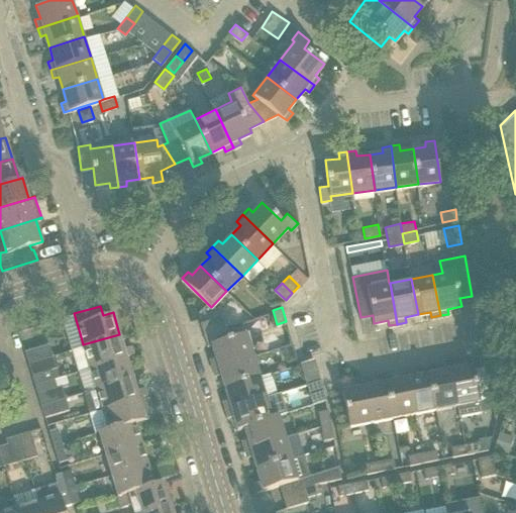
[(204,333),(226,326),(222,315),(201,321),(204,333)]
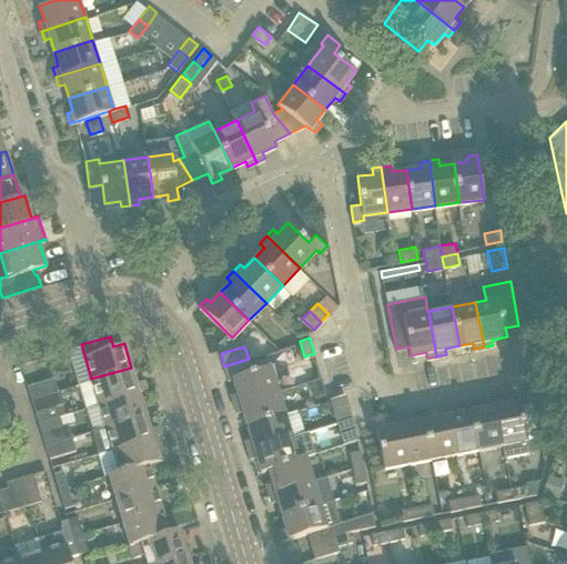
[(271,365),(252,372),(249,359),(224,366),(228,379),(232,378),(236,392),(231,393),(234,403),(279,390),(271,365)]
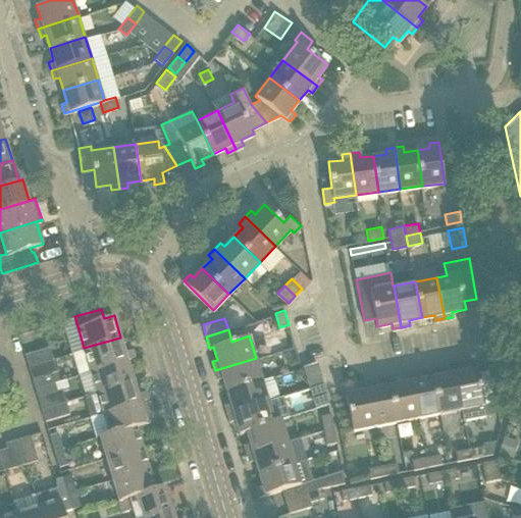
[(134,348),(124,351),(120,338),(84,348),(90,369),(136,355),(134,348)]
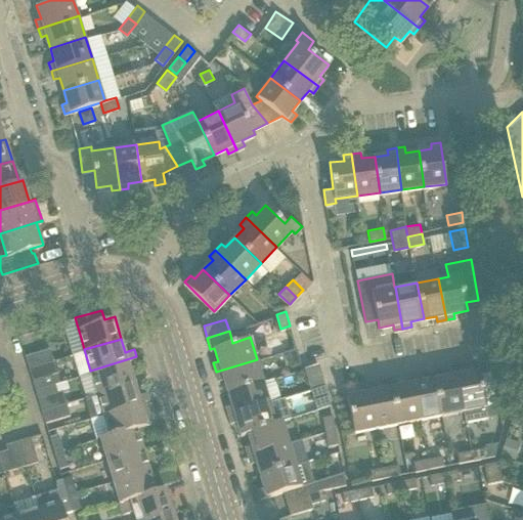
[(29,365),(53,358),(50,346),(25,354),(29,365)]
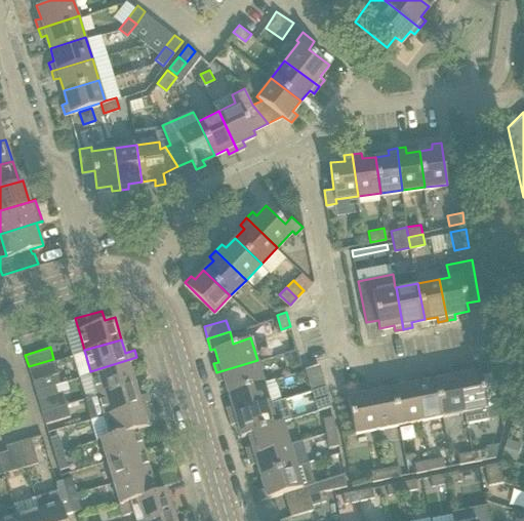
[(291,365),(301,362),(297,348),(287,351),(291,365)]
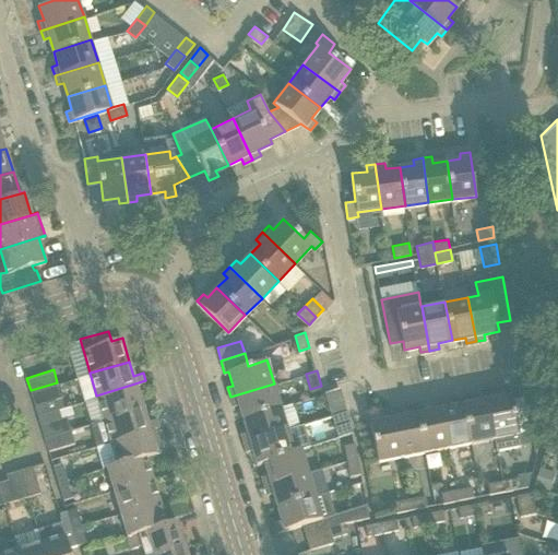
[(135,385),(145,381),(145,380),(96,396),(103,418),(143,406),(135,385)]
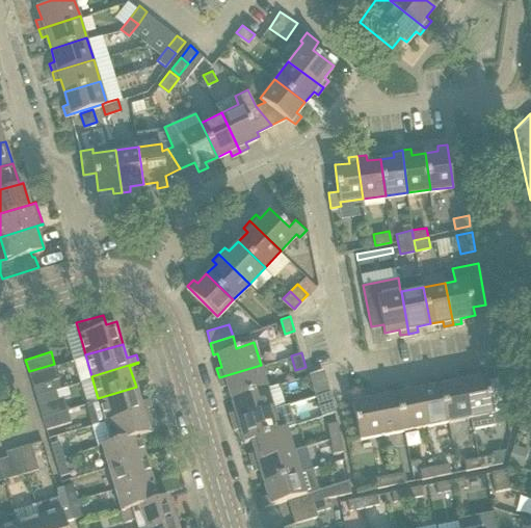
[(58,377),(57,372),(54,364),(29,371),(35,393),(55,387),(53,379),(58,377)]
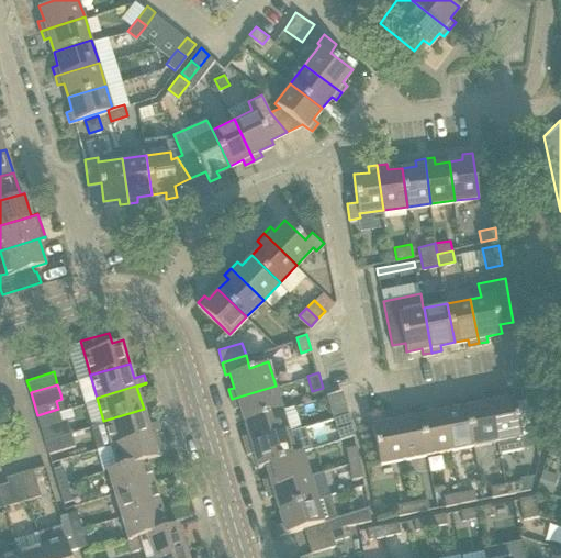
[(244,420),(282,408),(276,386),(232,399),(234,408),(239,405),(244,420)]
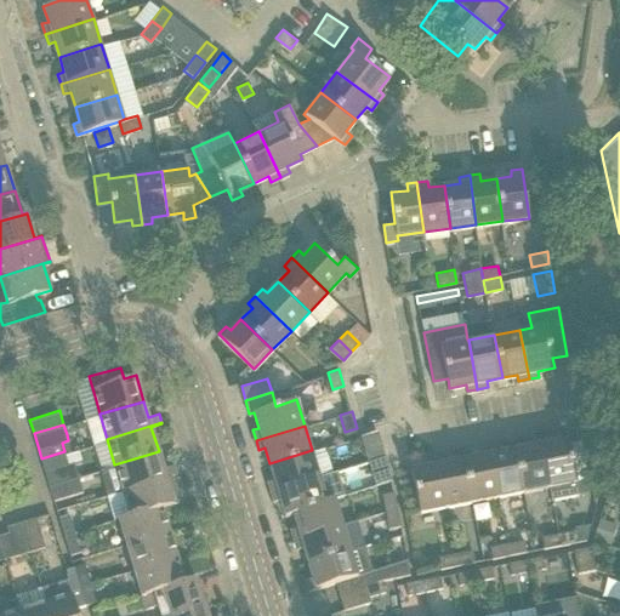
[(550,434),(541,435),(551,485),(553,497),(579,492),(576,480),(569,441),(568,437),(551,440),(550,434)]
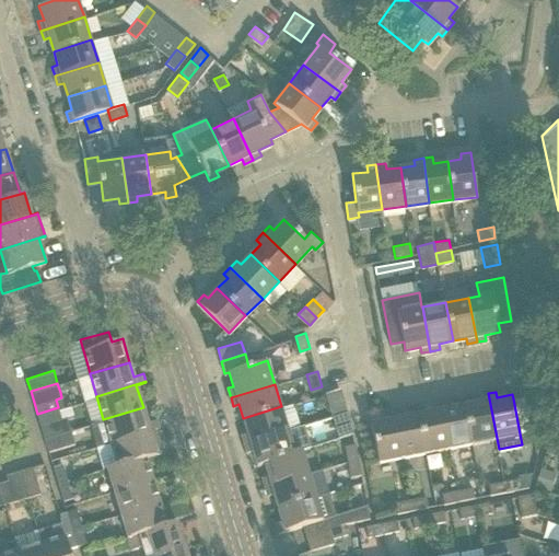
[(473,442),(497,438),(488,393),(478,395),(479,401),(465,404),(473,442)]
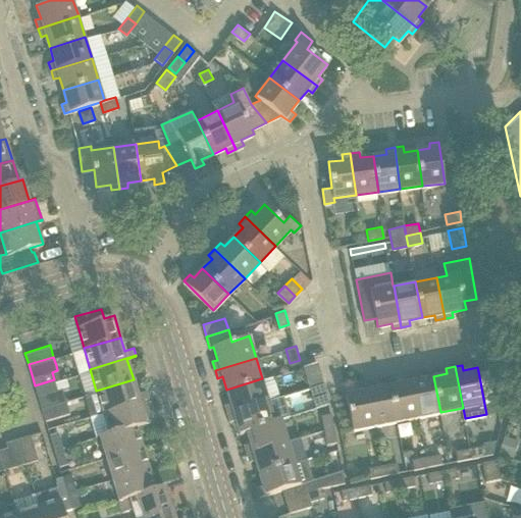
[(310,387),(324,382),(321,373),(307,378),(310,387)]
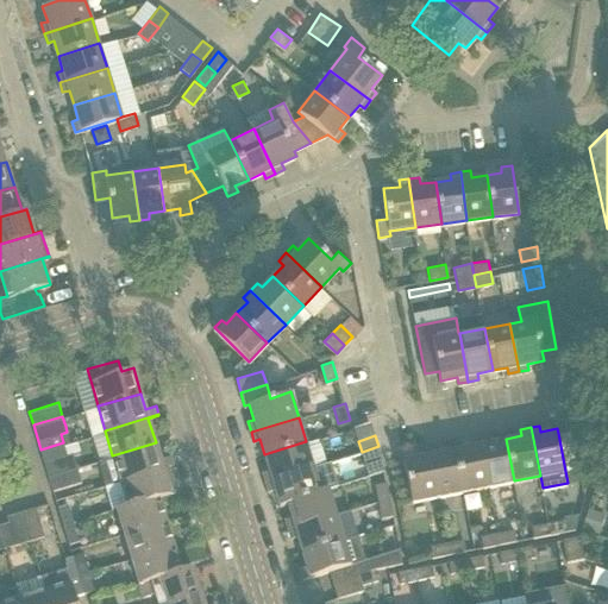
[(506,439),(490,441),(489,435),(480,438),(489,485),(514,480),(506,439)]
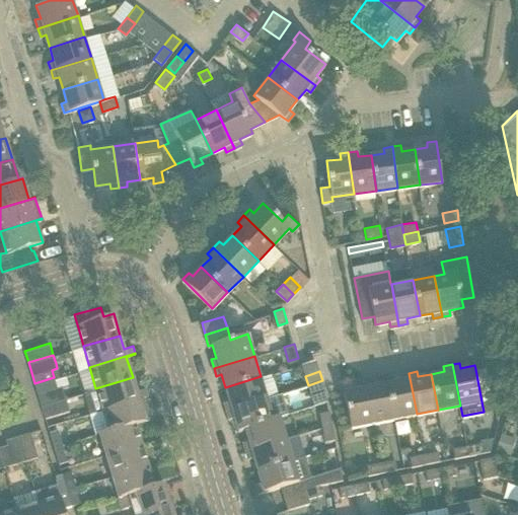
[(394,419),(417,414),(409,373),(399,374),(400,380),(387,382),(394,419)]
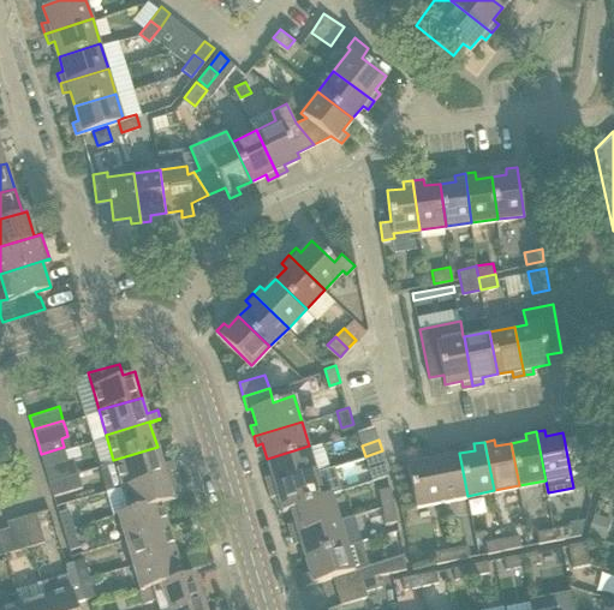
[(268,485),(316,471),(309,446),(267,459),(272,473),(266,476),(268,485)]
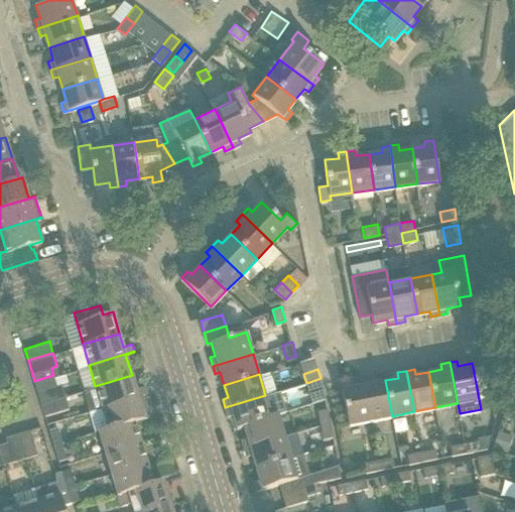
[(61,383),(56,385),(53,375),(34,381),(41,402),(66,395),(61,383)]
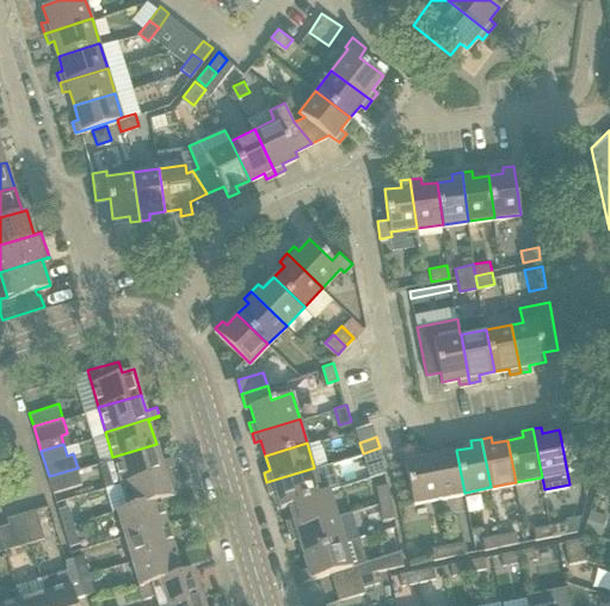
[(156,444),(112,457),(119,483),(174,465),(171,456),(160,458),(156,444)]
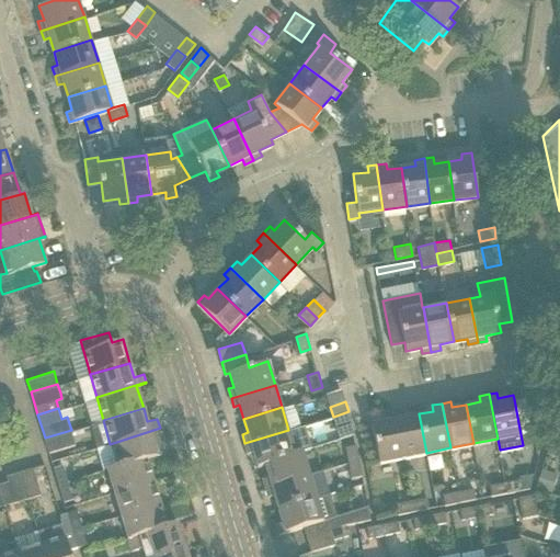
[(419,413),(406,417),(404,410),(395,412),(403,457),(426,453),(419,413)]
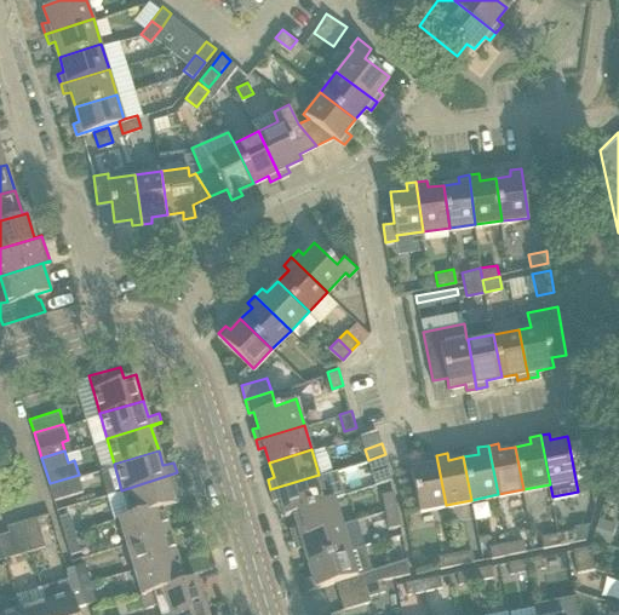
[(389,466),(388,464),(385,454),(368,460),(372,471),(389,466)]
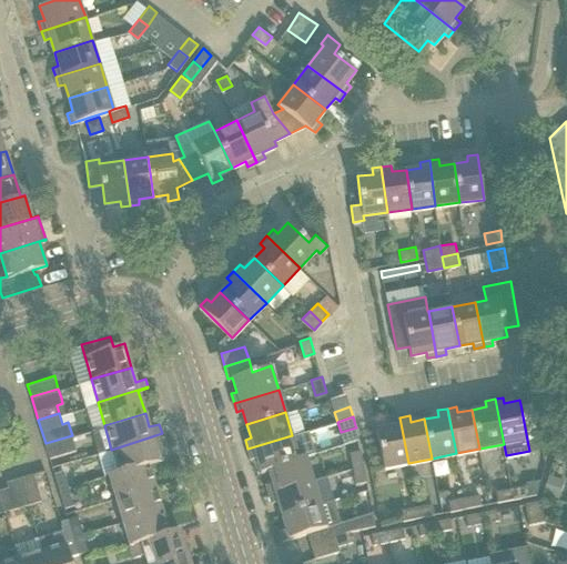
[(384,467),(408,463),(400,418),(391,420),(392,425),(376,429),(384,467)]
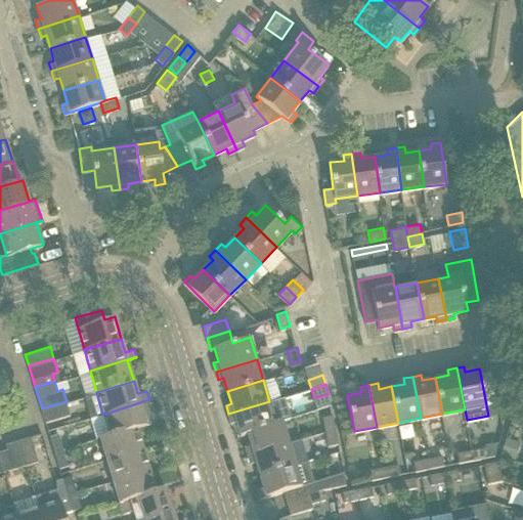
[(269,401),(228,414),(231,422),(236,421),(241,433),(282,421),(281,419),(291,417),(285,396),(280,397),(269,401)]
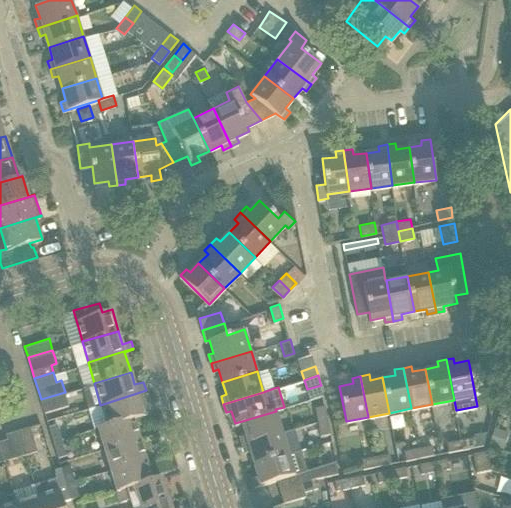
[(144,399),(148,398),(146,390),(100,405),(106,424),(148,412),(144,399)]
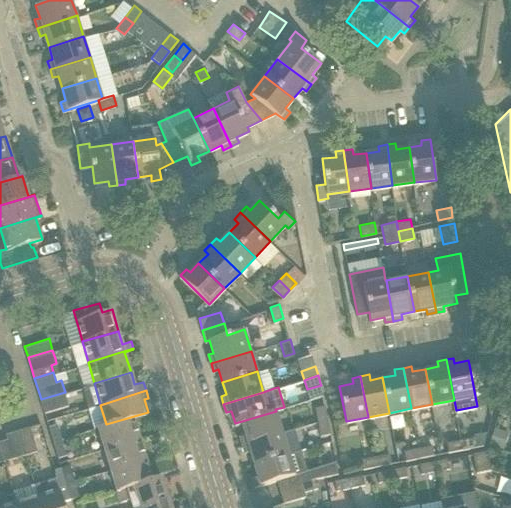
[(44,411),(68,404),(65,392),(41,399),(44,411)]
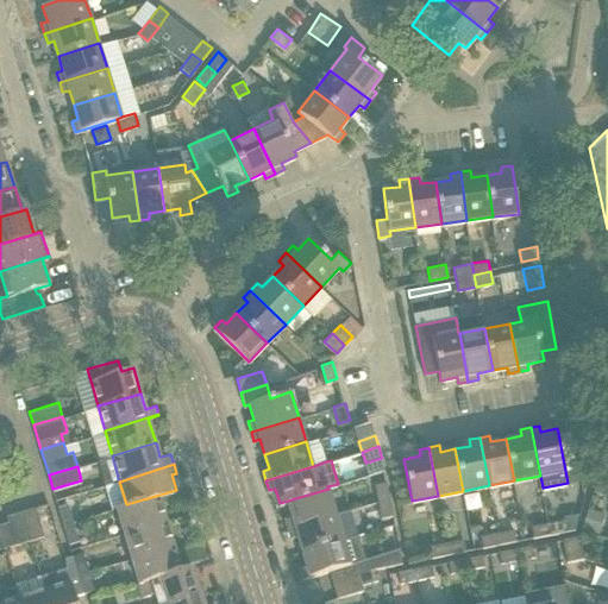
[(378,499),(389,497),(386,480),(375,482),(378,499)]
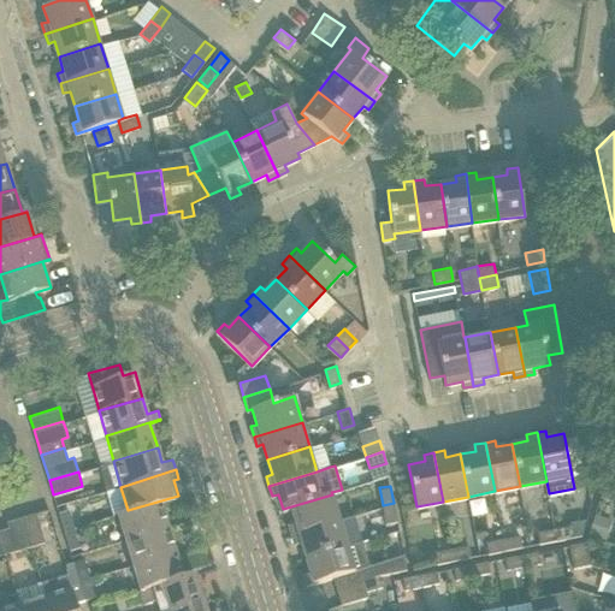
[(291,533),(339,518),(332,494),(283,509),(283,510),(291,508),(295,522),(289,523),(291,533)]
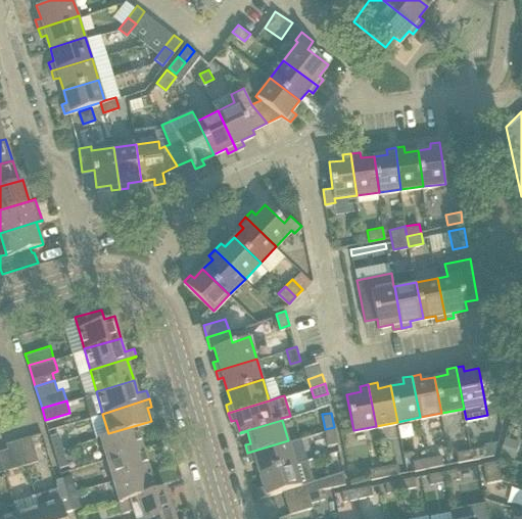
[(147,425),(152,424),(151,421),(108,433),(108,434),(99,437),(105,458),(143,446),(139,435),(149,432),(147,425)]
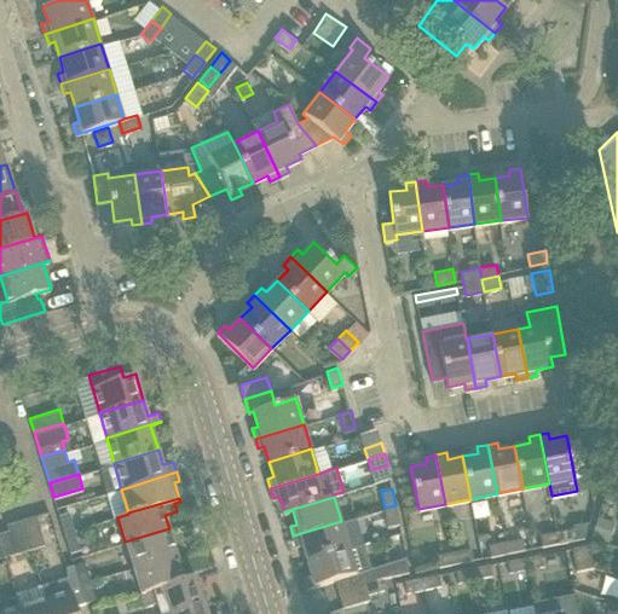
[(387,523),(399,522),(396,505),(385,508),(387,523)]
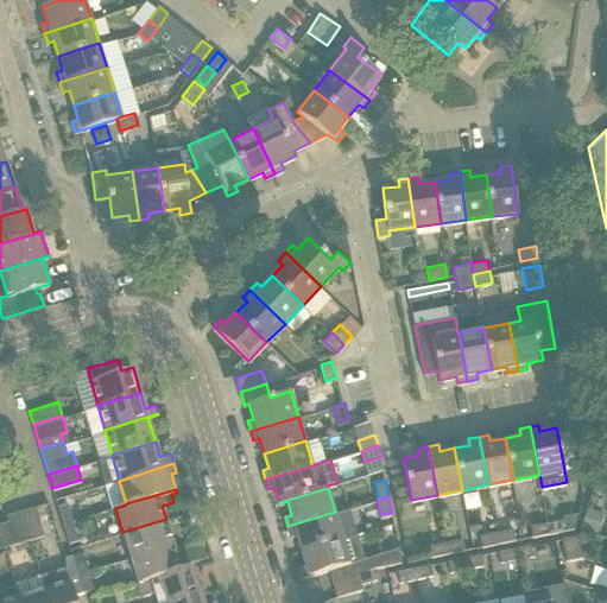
[(63,524),(73,520),(68,502),(57,505),(63,524)]
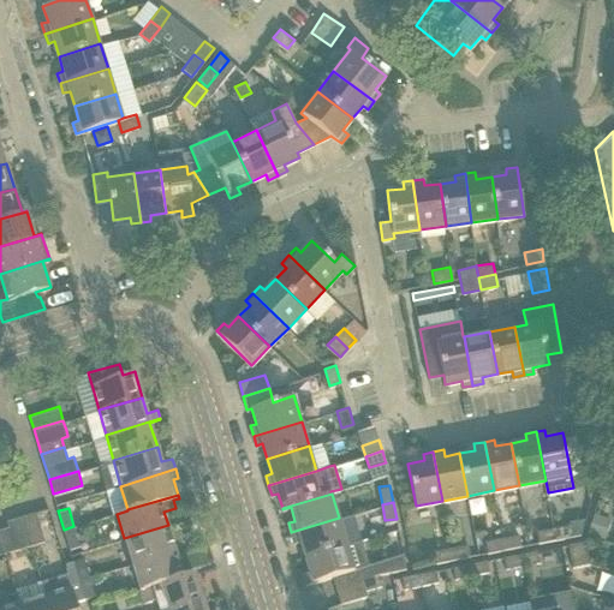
[(45,540),(36,513),(36,510),(22,515),(30,544),(45,540)]
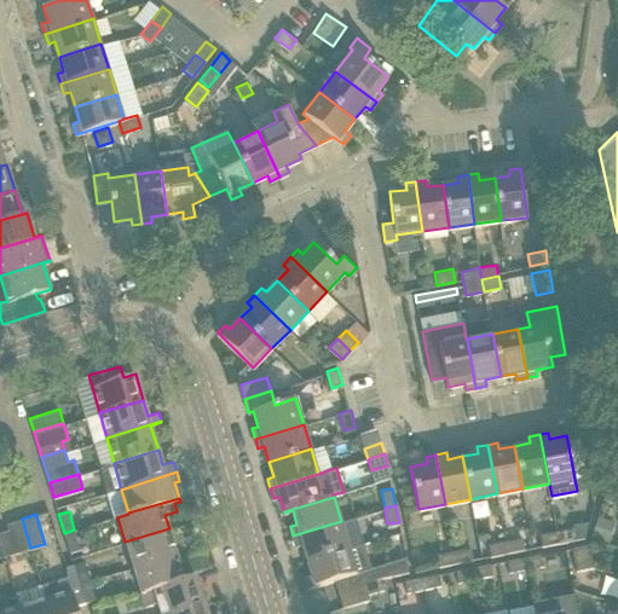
[(598,515),(591,536),(607,540),(613,521),(598,515)]
